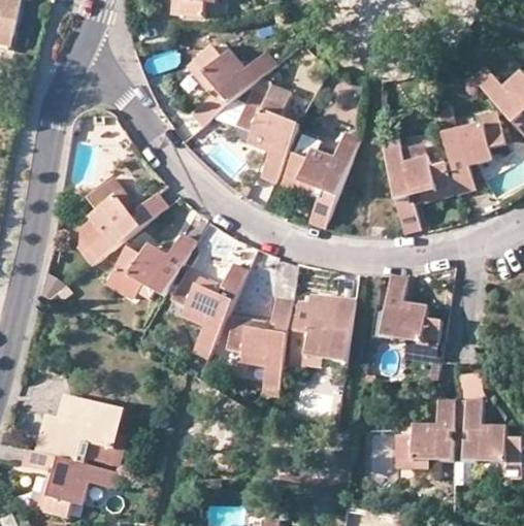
[(0,35),(8,37),(17,1),(11,0),(0,0),(0,35)]
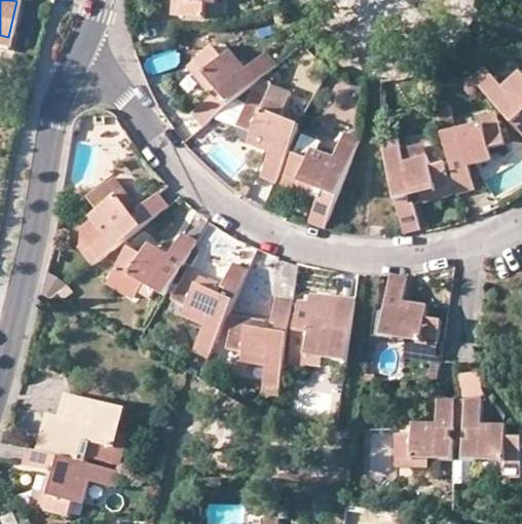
[(169,0),(168,13),(177,14),(178,0),(169,0)]
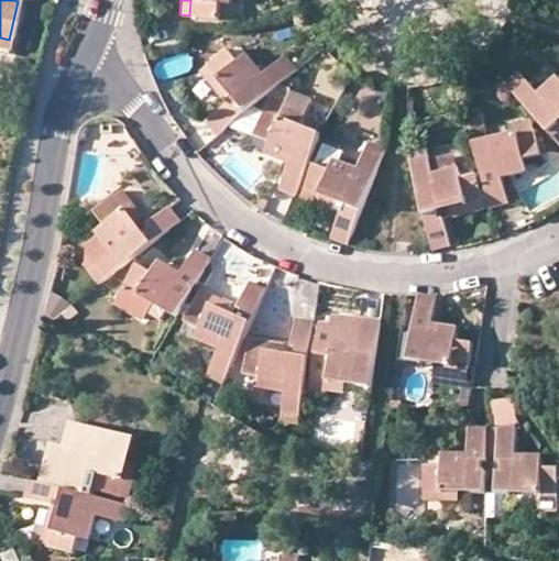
[(190,0),(189,15),(217,18),(218,2),(230,3),(230,0),(190,0)]
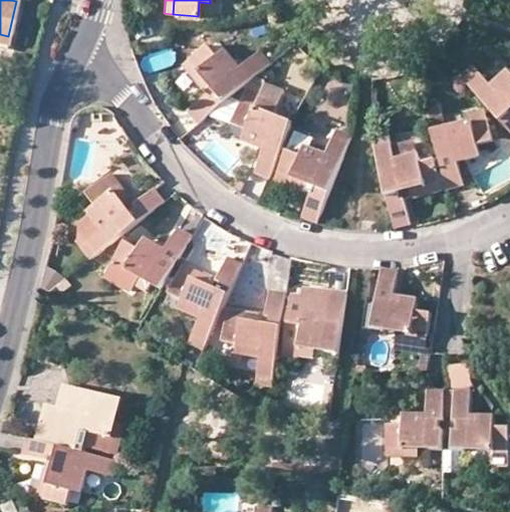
[(0,44),(6,46),(8,36),(0,34),(0,44)]
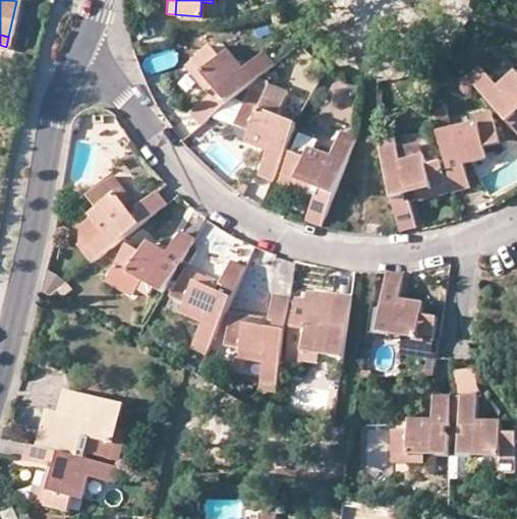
[(213,98),(210,96),(189,111),(200,124),(209,117),(244,87),(267,68),(254,54),(241,65),(226,49),(218,56),(208,44),(190,58),(213,85),(215,83),(219,88),(218,94),(213,98)]
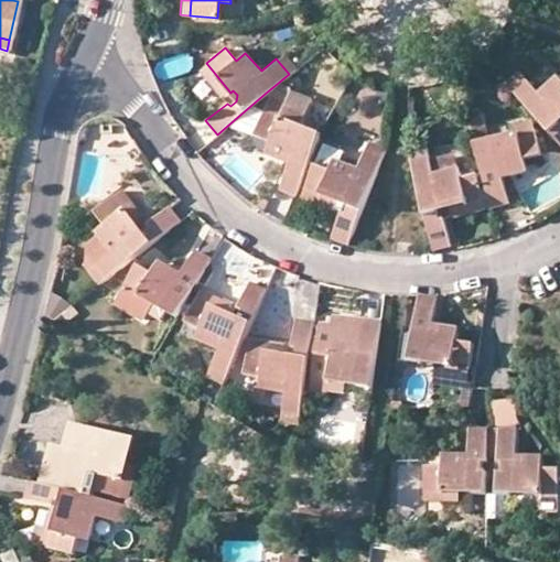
[(284,52),(276,58),(289,74),(295,68),(284,52)]
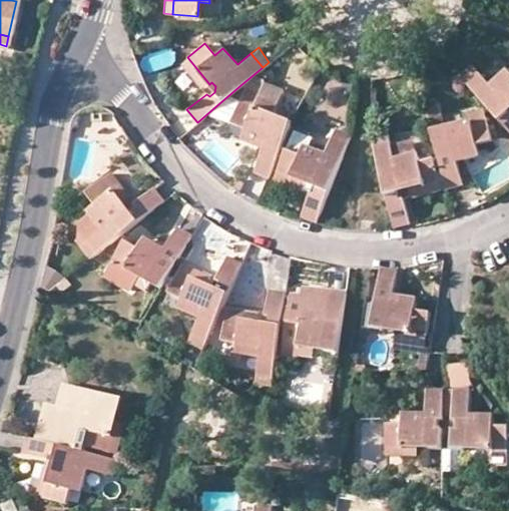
[(181,62),(206,94),(209,96),(214,92),(215,86),(211,82),(209,84),(187,57),(181,62)]
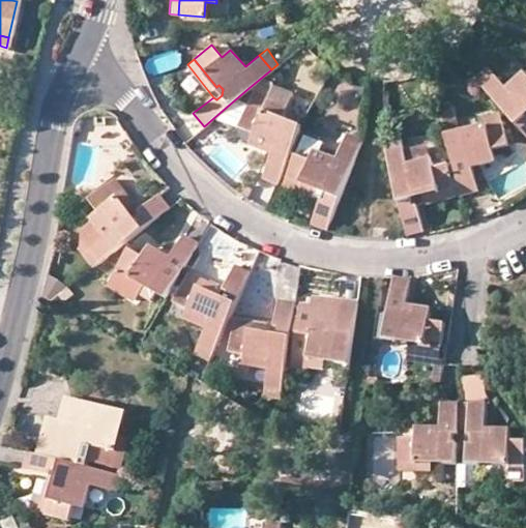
[(472,78),(477,83),(490,71),(485,66),(472,78)]
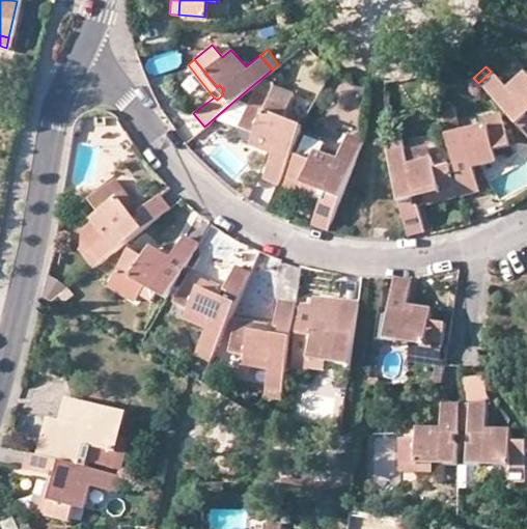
[(526,76),(522,71),(504,85),(491,72),(478,83),(526,137),(526,119),(525,118),(526,110),(526,109),(526,76)]
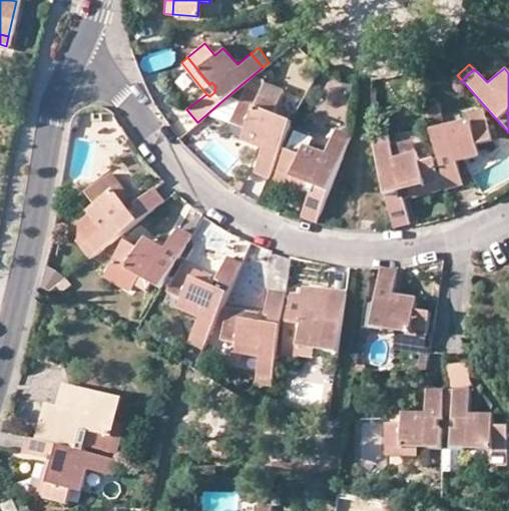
[(264,143),(261,149),(252,170),(268,176),(290,121),(274,113),(283,89),(262,80),(258,92),(244,87),(229,123),(243,128),(238,140),(253,147),(257,140),(264,143)]
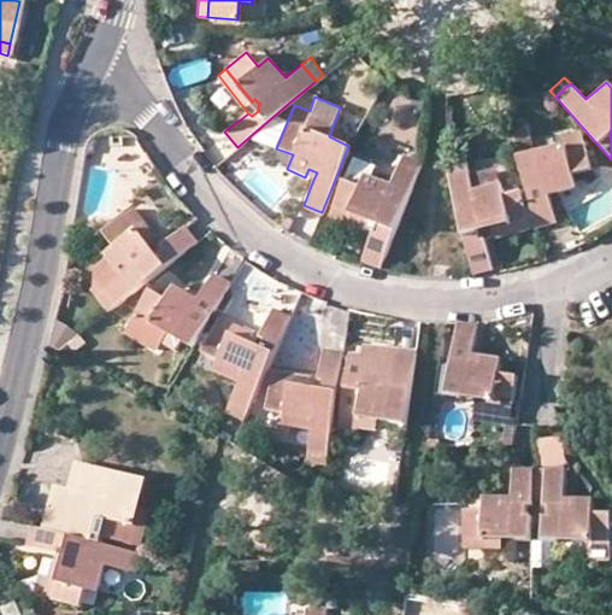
[(247,139),(276,148),(294,105),(289,103),(247,139)]
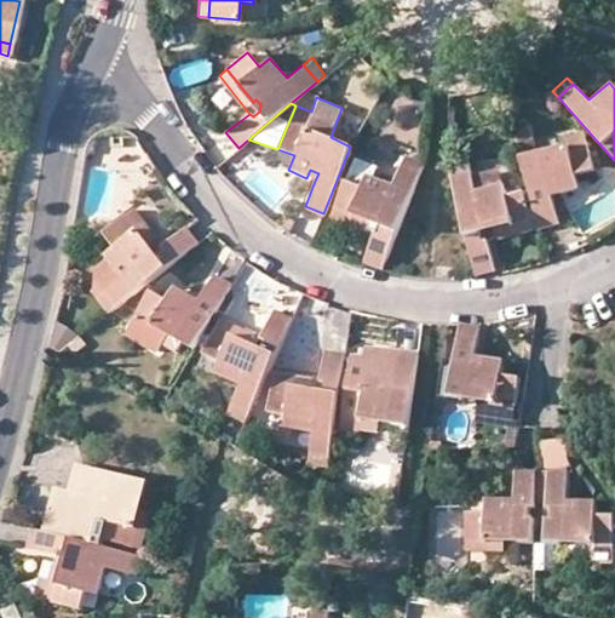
[(512,130),(519,156),(533,153),(527,126),(512,130)]
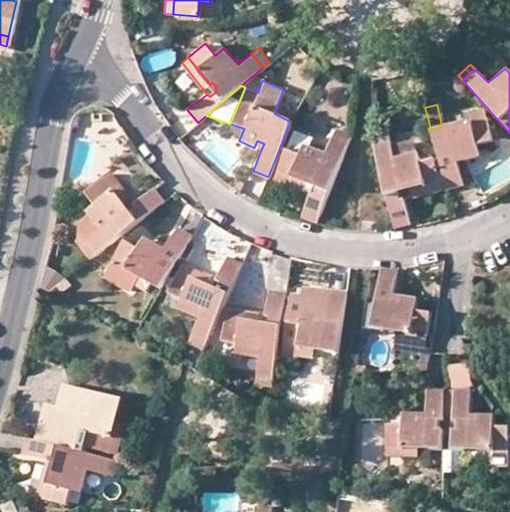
[(452,115),(454,125),(484,116),(482,109),(452,115)]
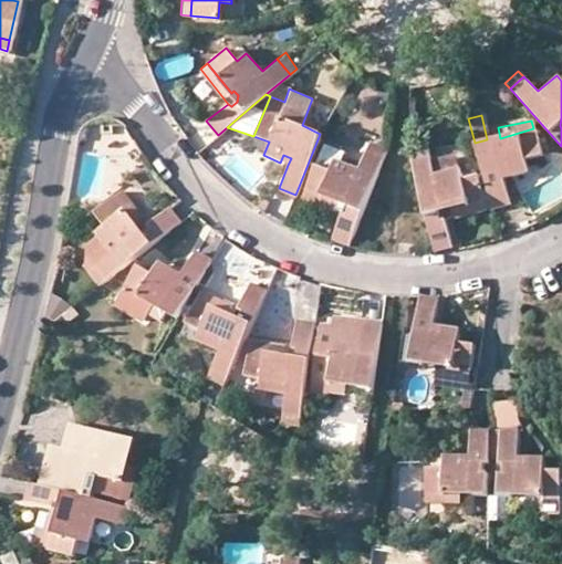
[(508,169),(511,178),(529,173),(526,159),(540,155),(533,128),(500,138),(501,142),(493,144),(487,139),(475,143),(490,206),(509,201),(503,181),(500,171),(508,169)]
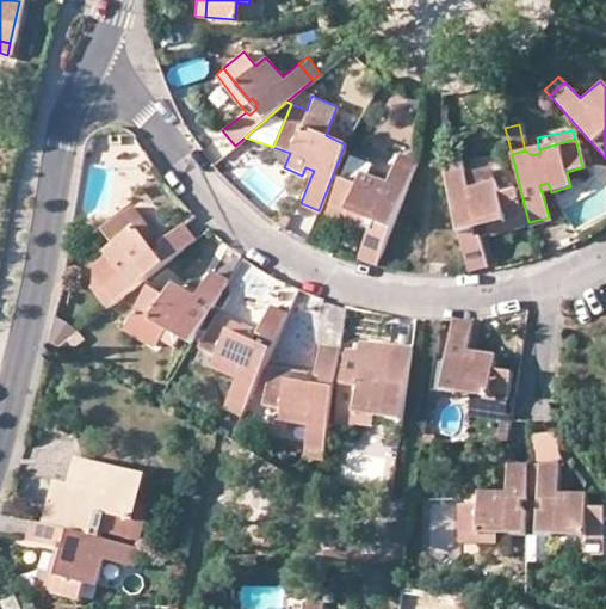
[(397,151),(394,161),(414,168),(418,159),(397,151)]
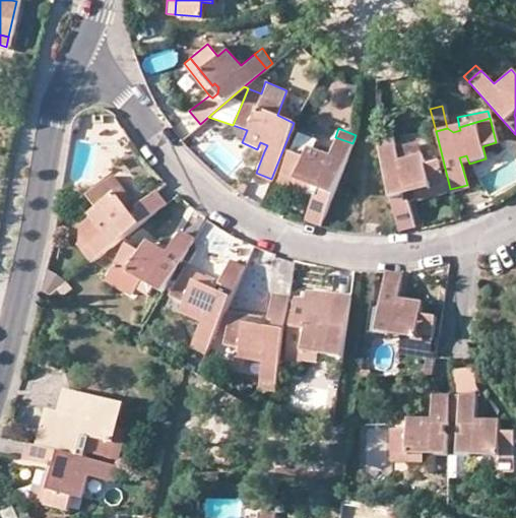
[(297,130),(288,149),(303,154),(306,146),(312,148),(315,138),(297,130)]
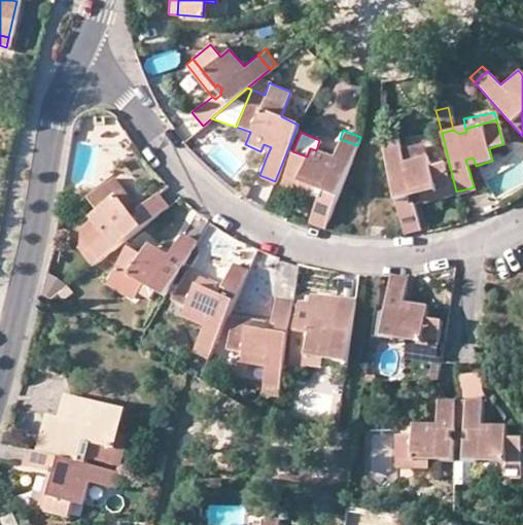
[(379,138),(381,147),(398,143),(396,134),(379,138)]
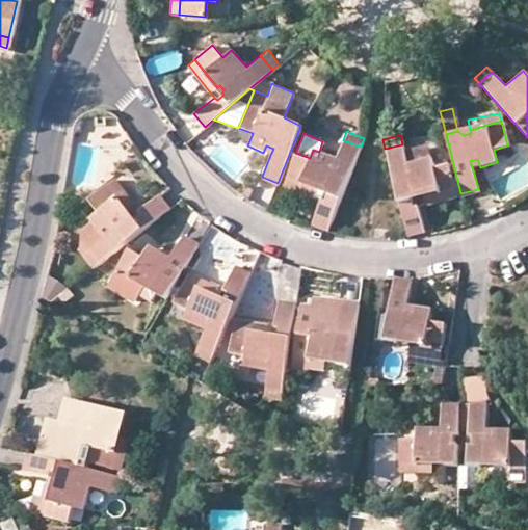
[(317,184),(324,186),(326,193),(324,200),(319,200),(310,226),(326,231),(361,147),(343,140),(336,158),(319,152),(313,150),(310,158),(295,153),(286,177),(316,188),(317,184)]
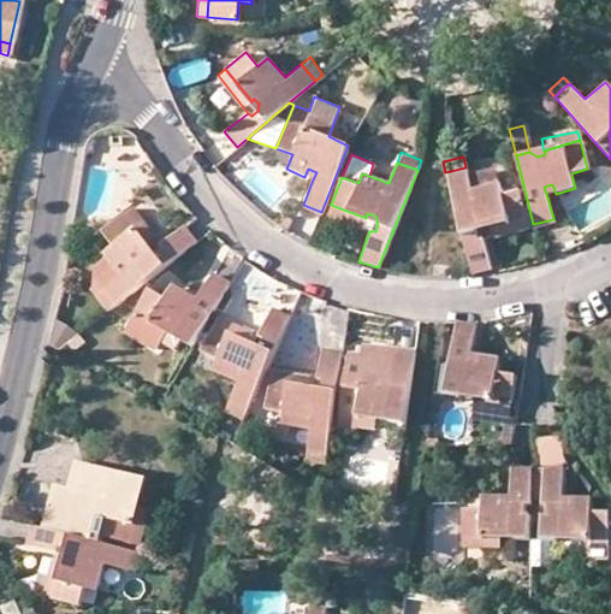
[(470,188),(497,182),(493,166),(467,172),(470,188)]
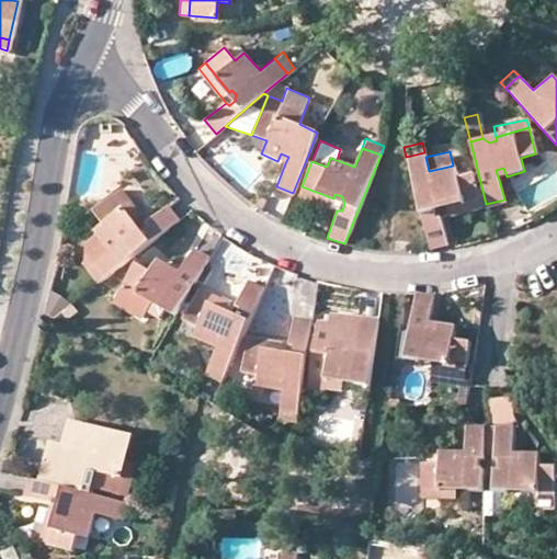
[(444,207),(478,198),(472,174),(457,178),(453,166),(429,171),(424,152),(406,157),(428,248),(447,246),(439,217),(434,217),(433,209),(436,203),(442,202),(444,207)]
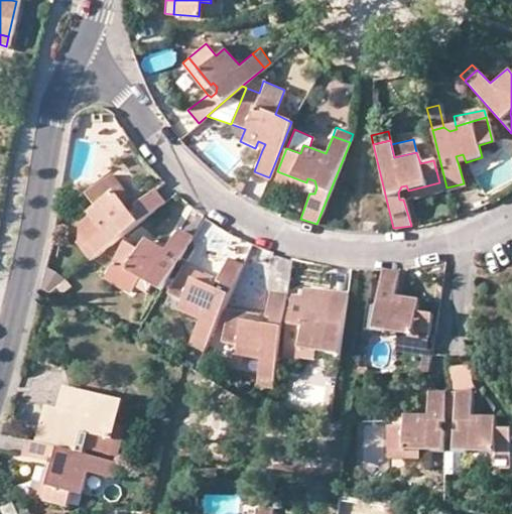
[(255,148),(262,150),(265,144),(258,141),(255,148)]
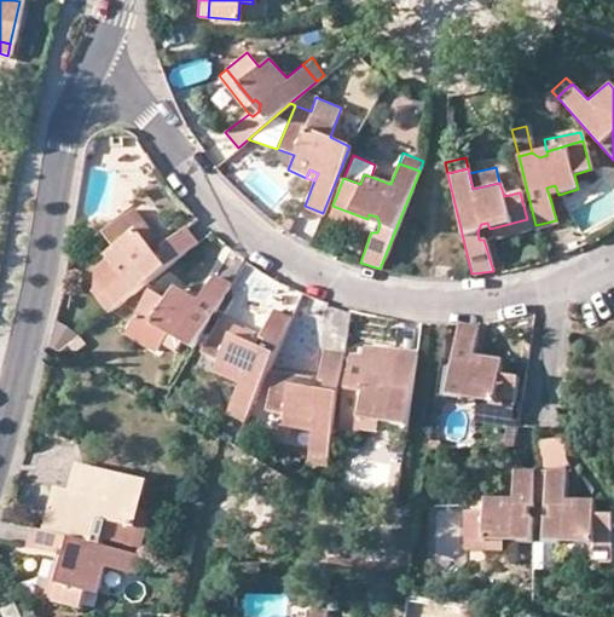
[(550,199),(559,195),(555,185),(546,188),(550,199)]
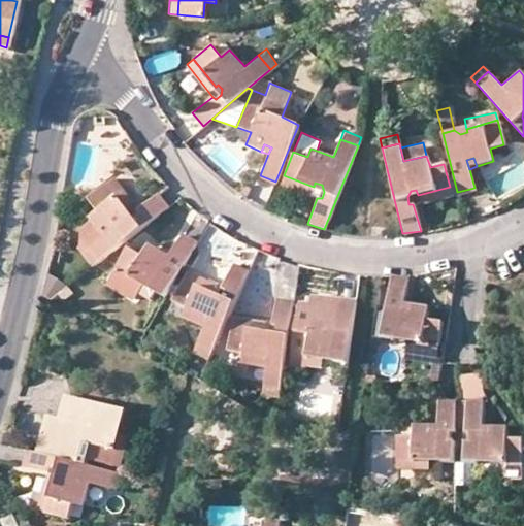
[(317,198),(322,185),(315,183),(314,187),(284,175),(281,184),(317,198)]
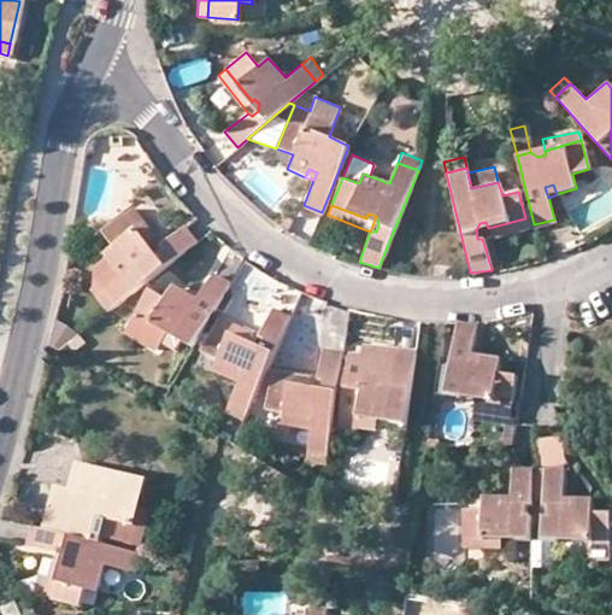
[(134,206),(125,214),(147,242),(157,235),(134,206)]
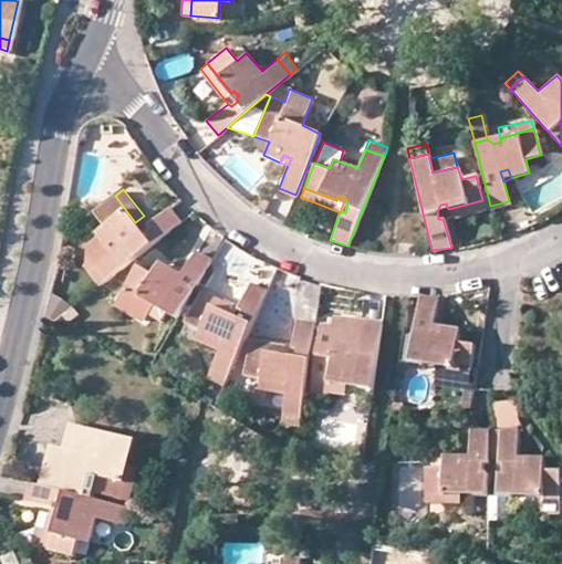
[(93,264),(104,280),(179,222),(169,207),(146,225),(148,228),(145,230),(136,230),(131,226),(135,222),(115,196),(94,211),(103,223),(94,231),(97,235),(85,243),(82,265),(86,271),(93,264)]
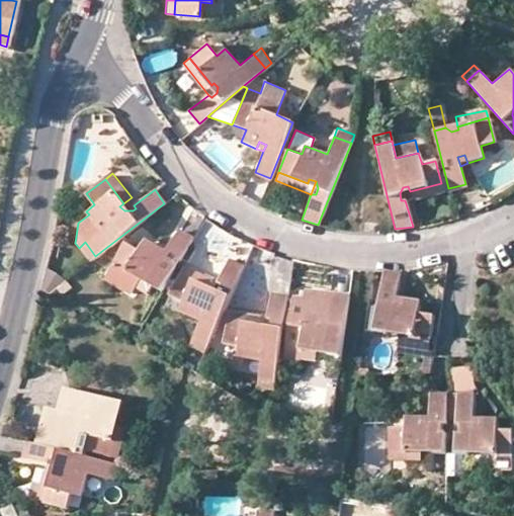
[(443,191),(441,183),(410,191),(411,199),(443,191)]
